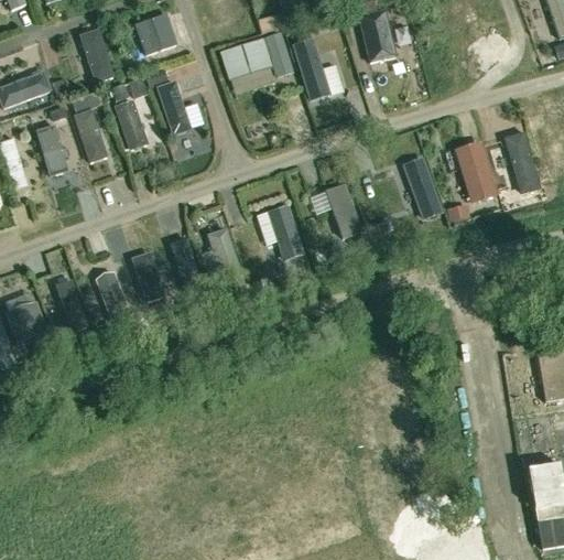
[(6,0),(10,10),(24,4),(22,0),(6,0)]
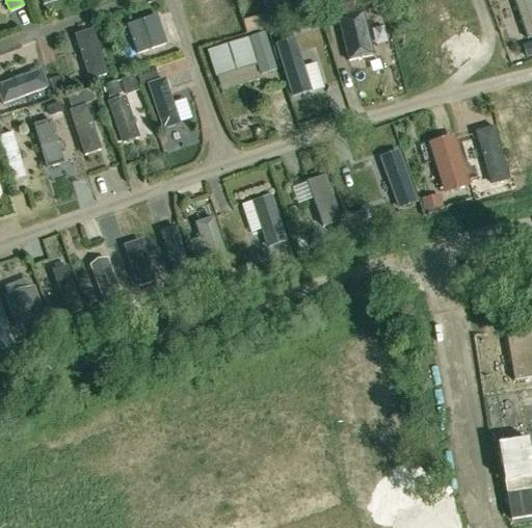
[(264,0),(267,9),(281,4),(278,0),(264,0)]
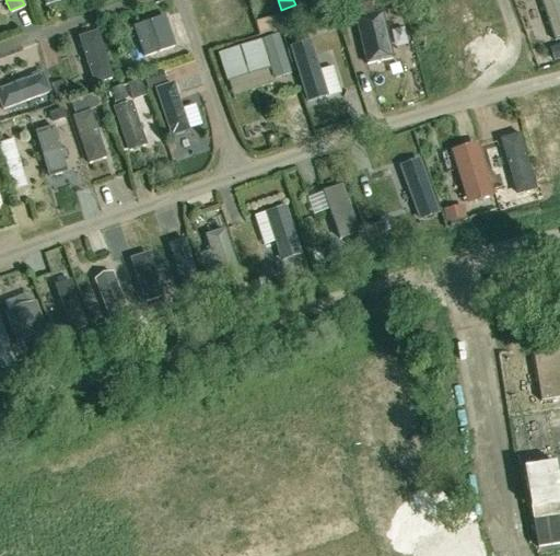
[(541,0),(556,37),(559,35),(559,0),(541,0)]
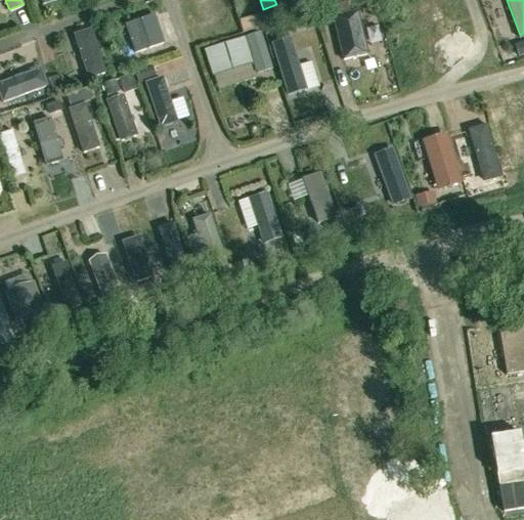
[(266,8),(270,22),(280,18),(276,5),(266,8)]
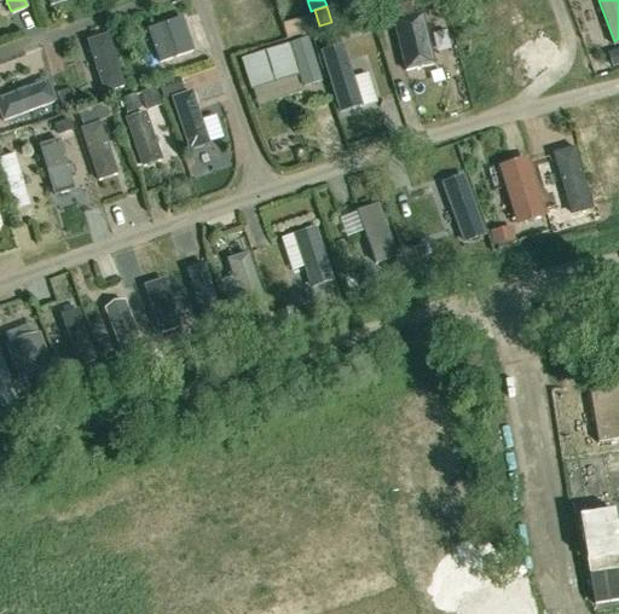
[(423,11),(397,17),(404,45),(409,68),(435,62),(423,11)]
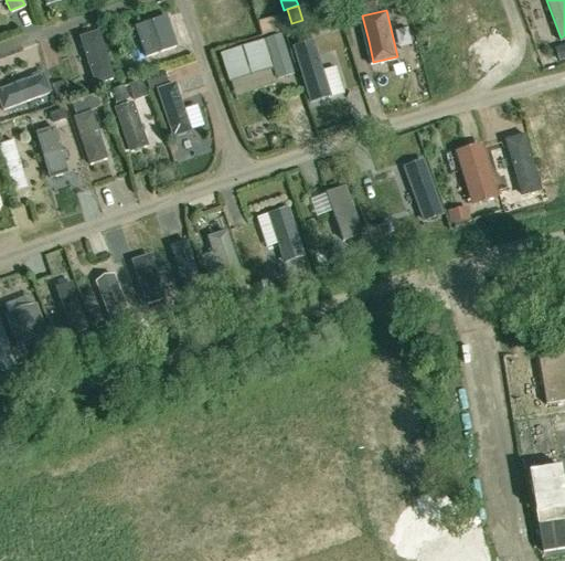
[(287,24),(283,11),(258,18),(262,31),(287,24)]
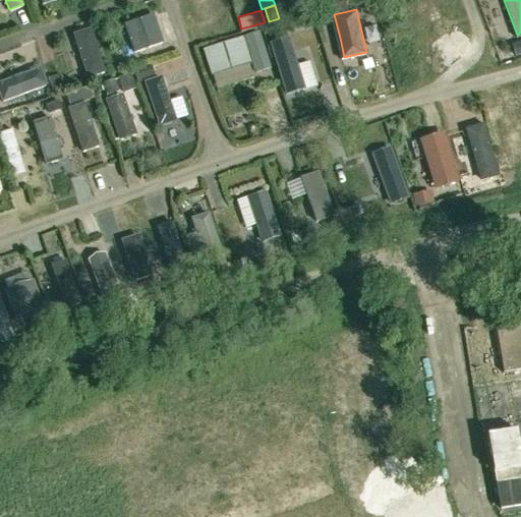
[(135,49),(163,40),(154,12),(125,21),(135,49)]
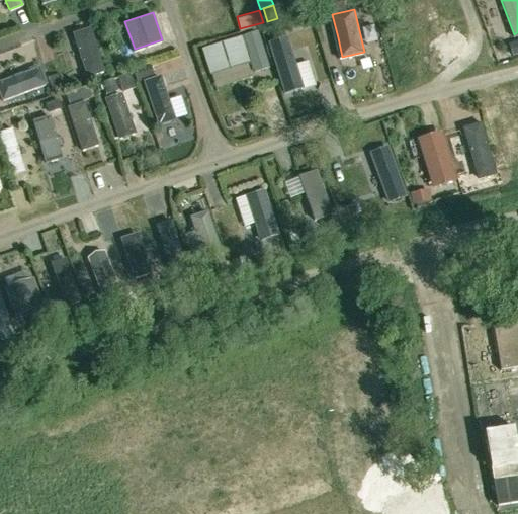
[(89,27),(73,33),(86,74),(102,69),(89,27)]
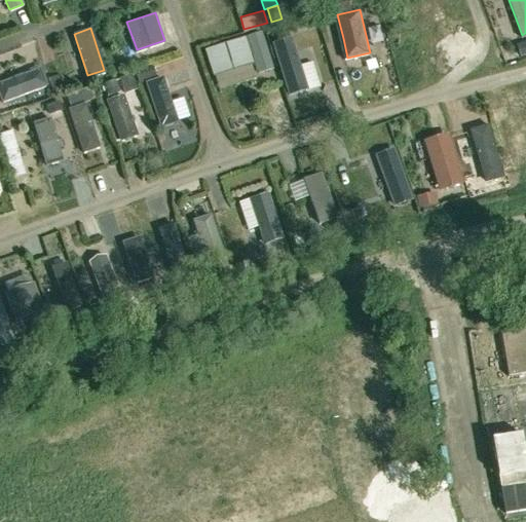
[(258,70),(273,66),(263,32),(248,36),(258,70)]
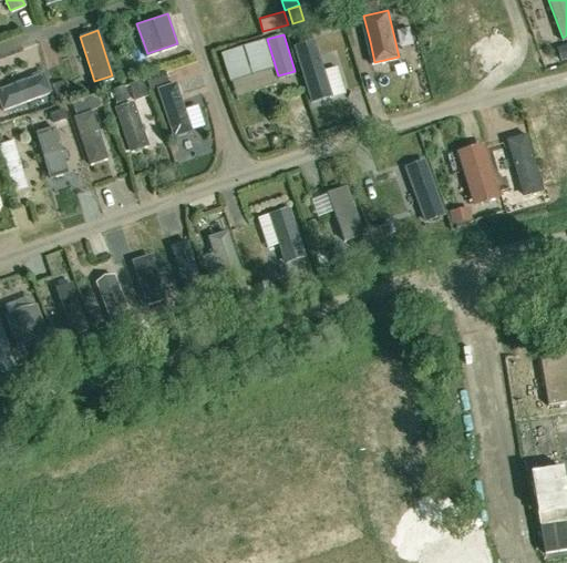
[(294,44),(311,99),(331,92),(315,38),(294,44)]
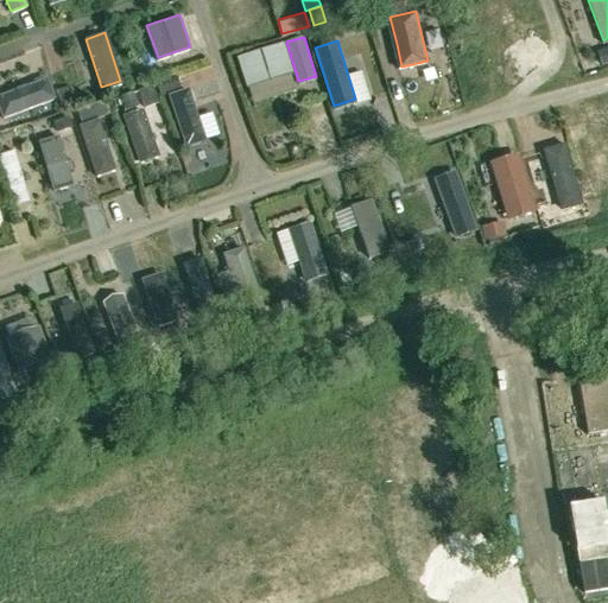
[(248,87),(291,74),(282,44),(240,57),(248,87)]
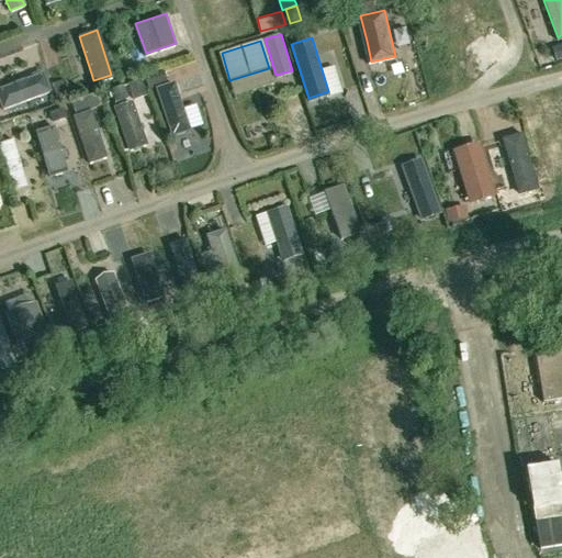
[(0,88),(0,97),(4,110),(52,91),(44,71),(0,88)]
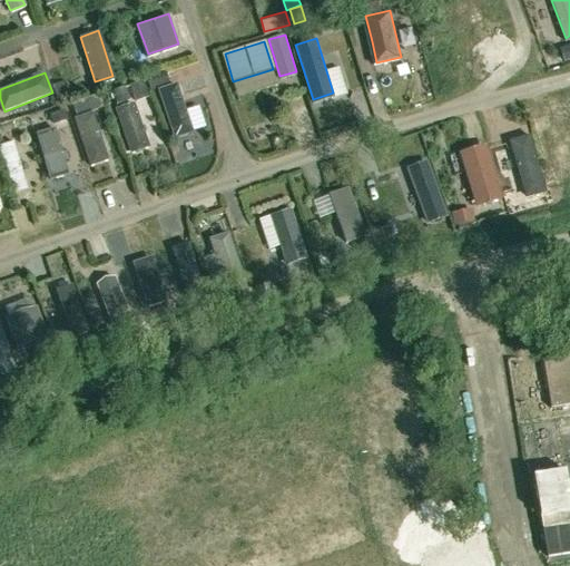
[(175,83),(158,88),(175,135),(192,129),(175,83)]
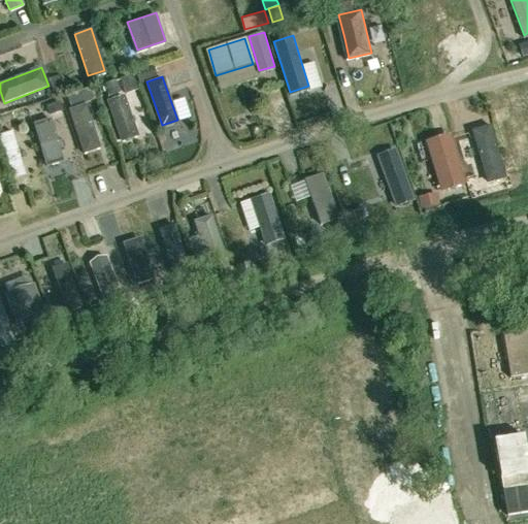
[(137,132),(125,95),(108,101),(121,137),(137,132)]
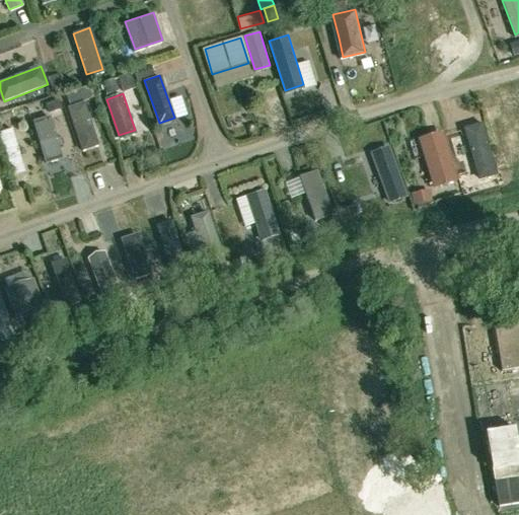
[(50,108),(60,105),(57,94),(47,97),(50,108)]
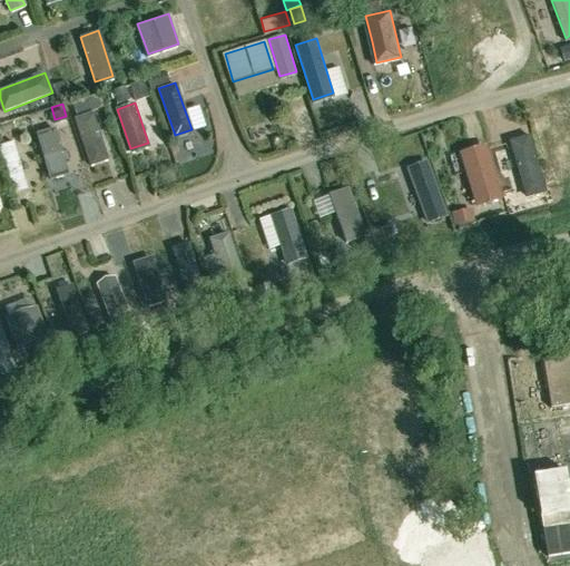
[(94,111),(75,117),(89,163),(108,157),(94,111)]
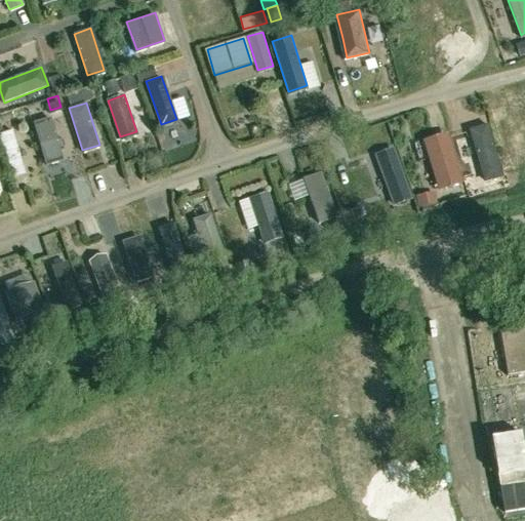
[(524,112),(516,115),(524,146),(524,112)]
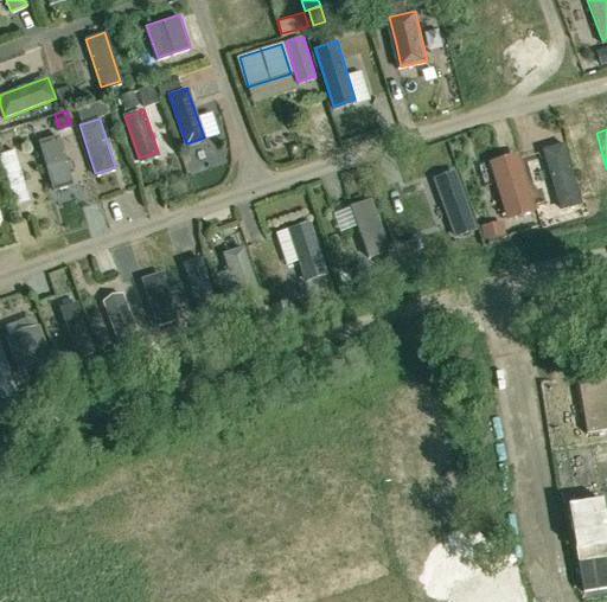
[(37,138),(52,187),(71,181),(56,132),(37,138)]
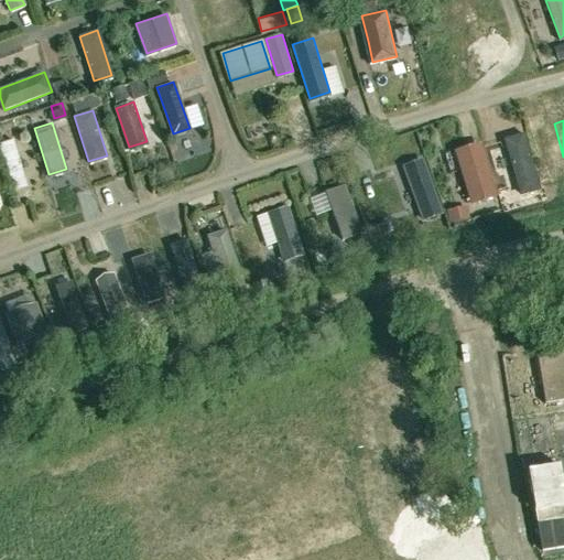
[(506,138),(522,192),(541,186),(524,132),(506,138)]
